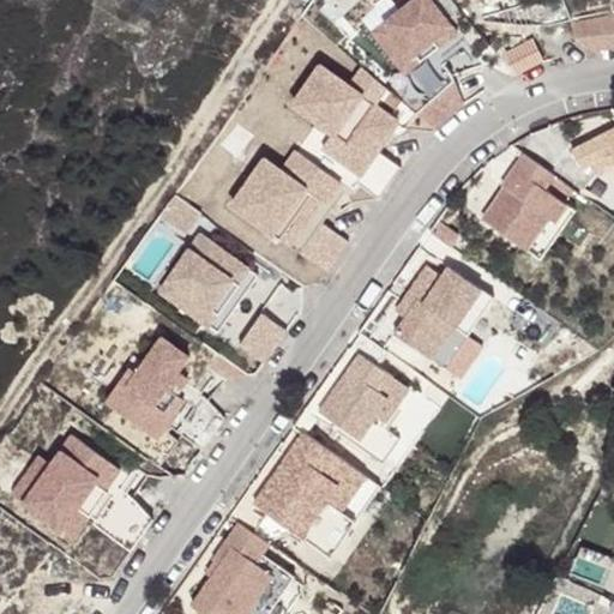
[(457,34),(429,0),(415,0),(374,34),(401,67),(429,44),(435,52),(457,34)]
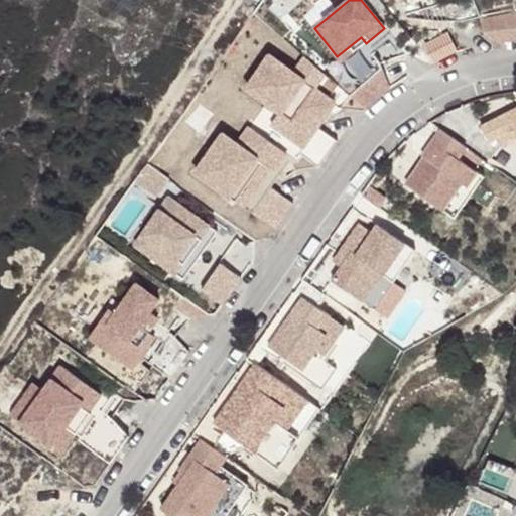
[(515,14),(479,16),(484,32),(497,42),(512,40),(515,39),(515,14)]
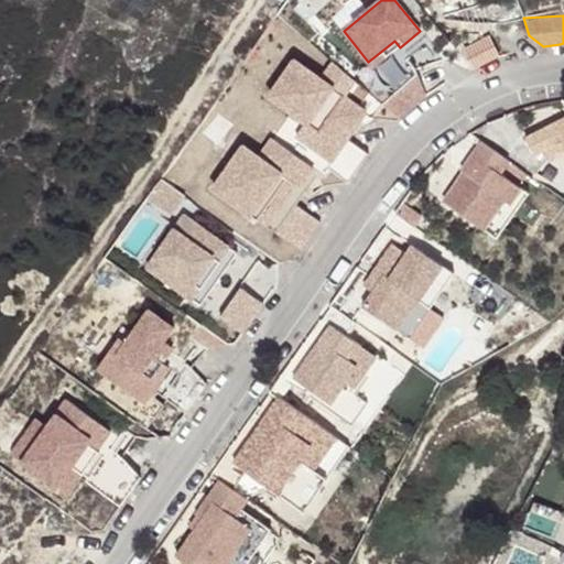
[(464,46),(472,68),(487,62),(500,57),(492,36),(464,46)]
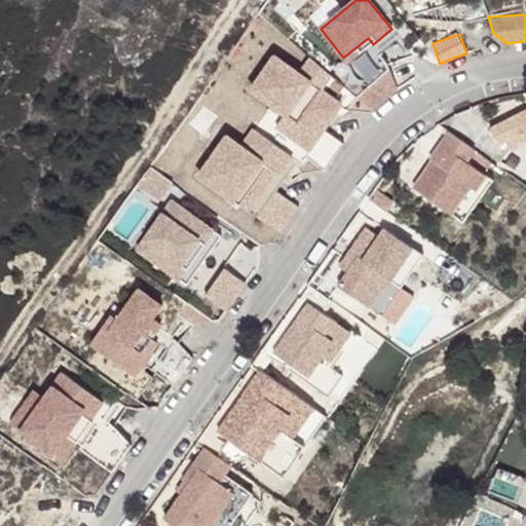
[(368,38),(343,58),(348,64),(373,44),(368,38)]
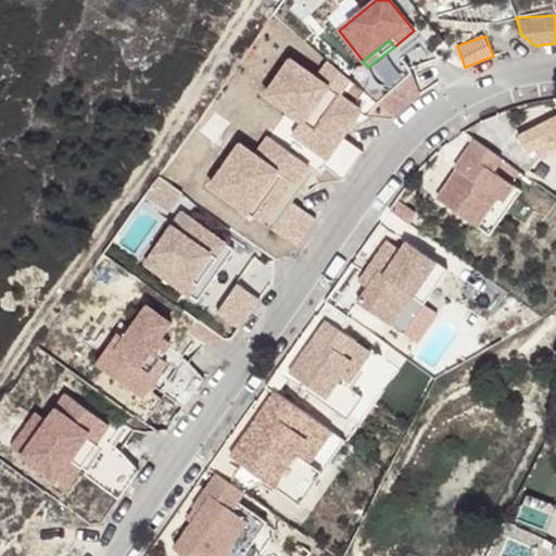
[(340,93),(350,79),(329,61),(316,78),(290,60),(266,96),(302,119),(300,124),(328,143),(349,114),(333,103),(340,93)]
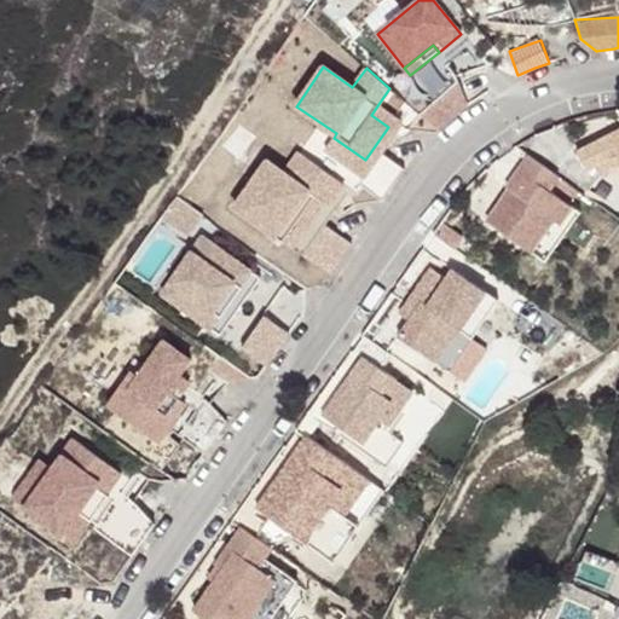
[(422,115),(439,129),(447,121),(463,109),(467,105),(460,84),(422,115)]
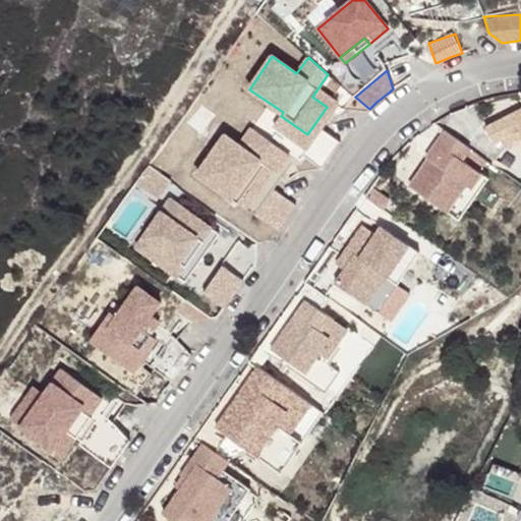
[(307,134),(281,116),(275,125),(290,136),(306,148),(321,127),(339,102),(319,88),(312,97),(327,107),(307,134)]
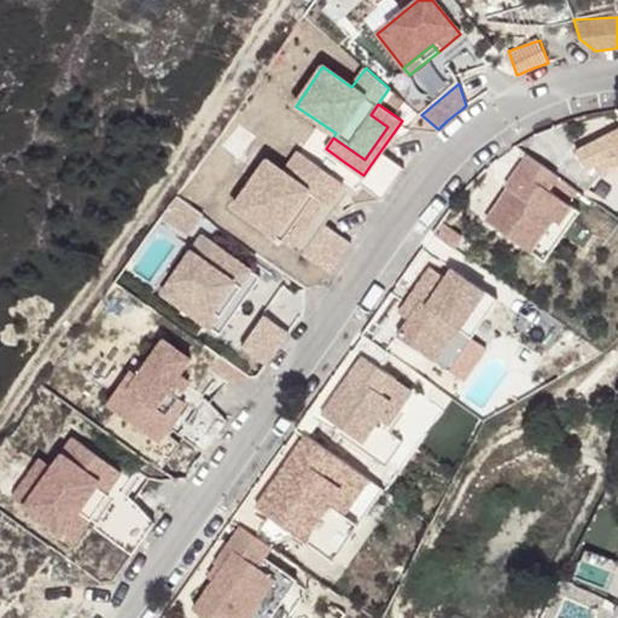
[(569,153),(578,172),(606,156),(617,176),(617,134),(614,128),(569,153)]
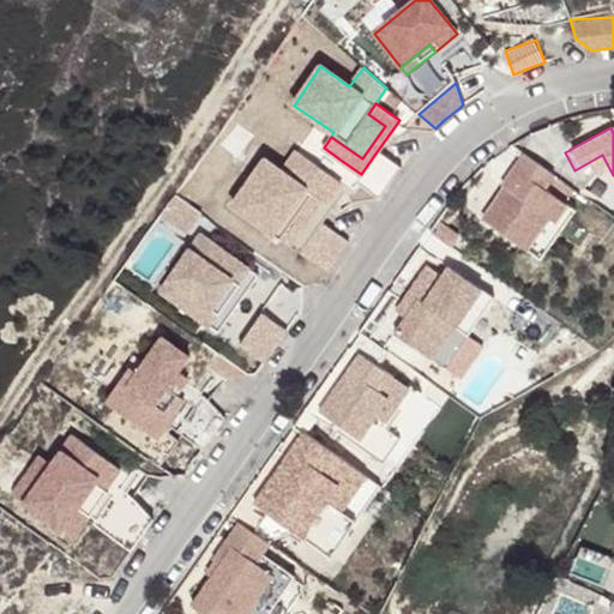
[(402,167),(378,150),(361,174),(342,161),(337,168),(380,198),(402,167)]
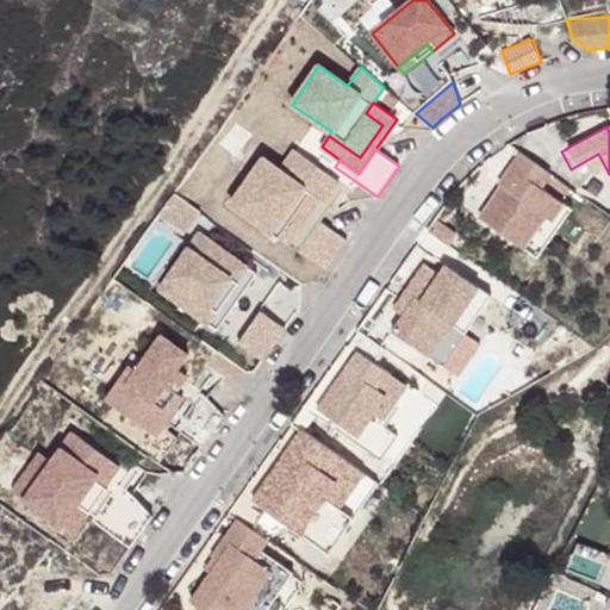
[(340,180),(296,150),(281,170),(265,159),(231,204),(272,232),(304,188),(319,199),(324,203),(340,180)]
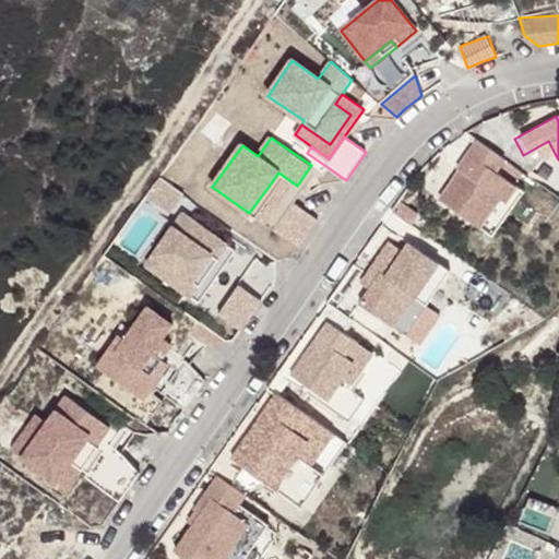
[(460,170),(440,199),(485,230),(515,186),(496,171),(504,158),(478,140),(459,169),(460,170)]
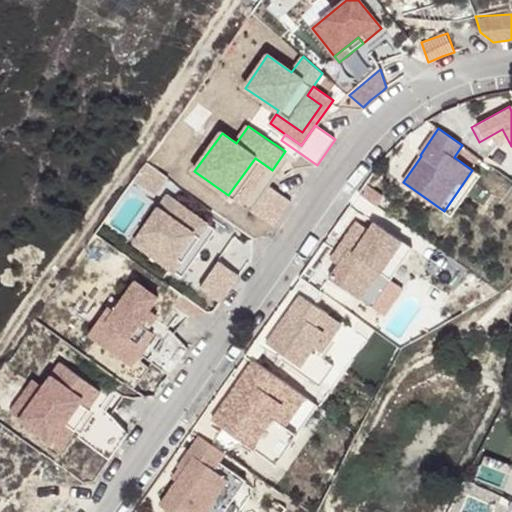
[(255,158),(228,195),(242,204),(268,167),(255,158)]
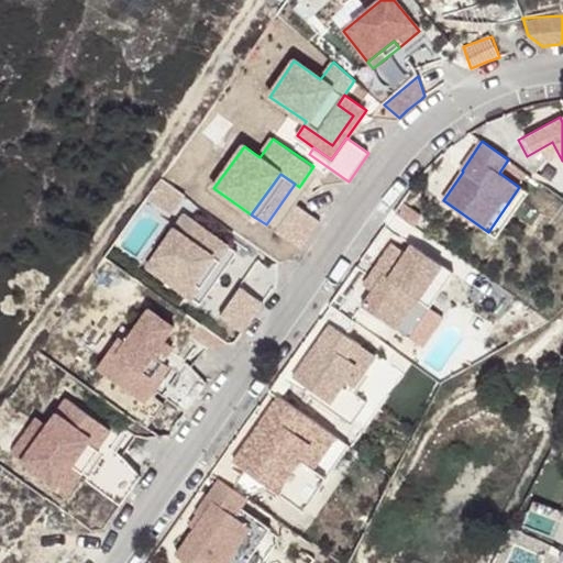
[(519,187),(488,232),(496,238),(528,192),(519,187)]
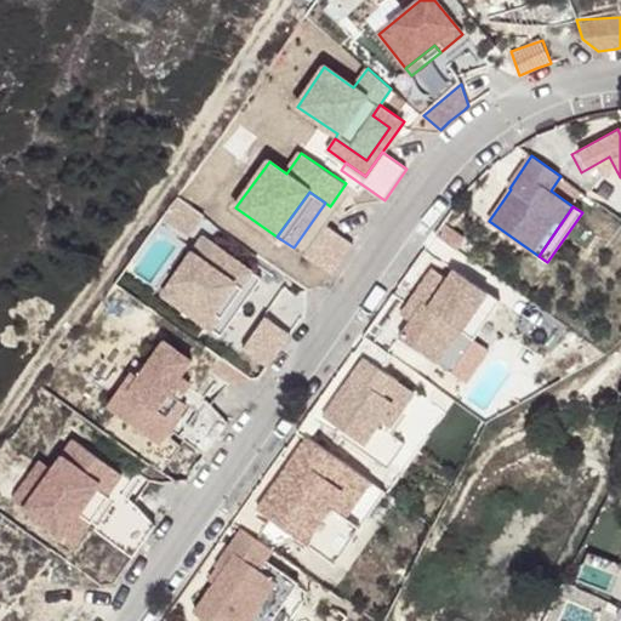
[(326,226),(305,256),(331,275),(353,245),(326,226)]
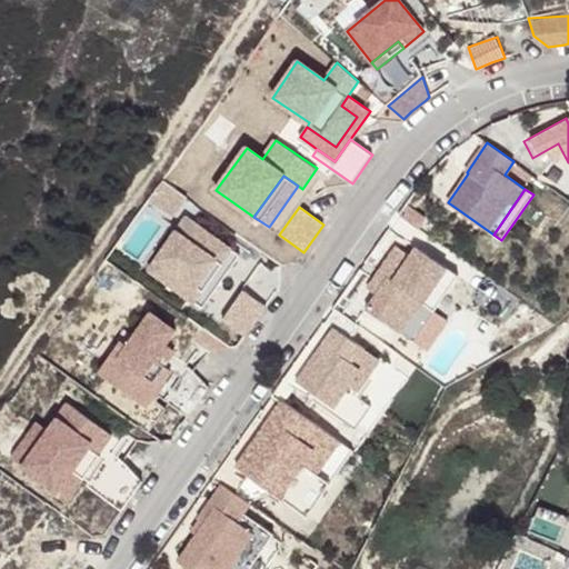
[(175,232),(182,237),(191,223),(185,219),(175,232)]
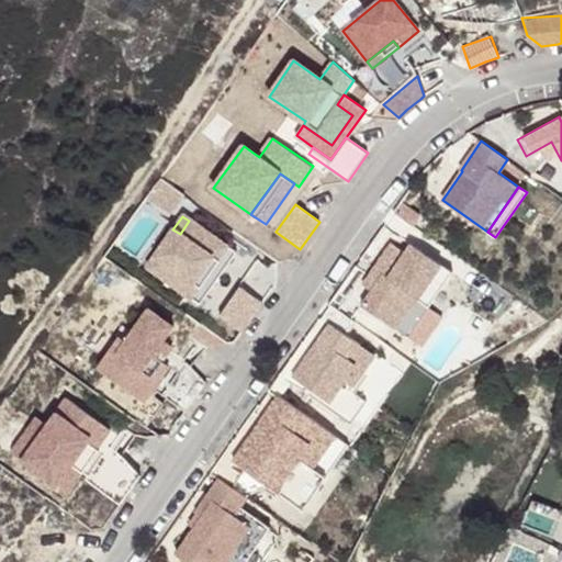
[(172,229),(146,268),(200,305),(236,253),(189,221),(180,234),(172,229)]
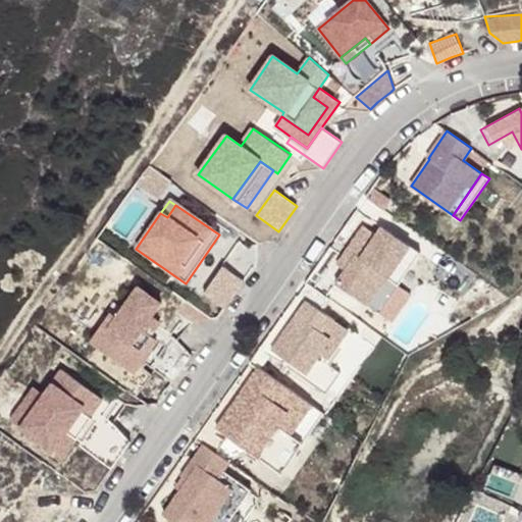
[(363,224),(347,249),(356,255),(346,269),(336,282),(367,304),(386,275),(388,276),(410,245),(382,225),(376,233),(363,224)]
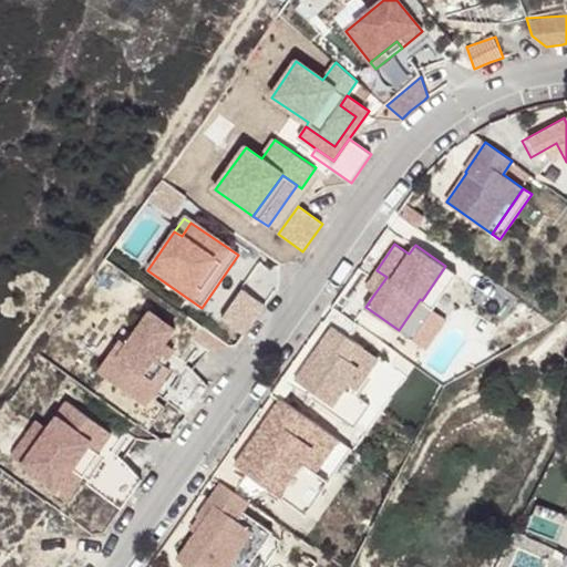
[(377,270),(366,286),(375,292),(387,277),(377,270)]
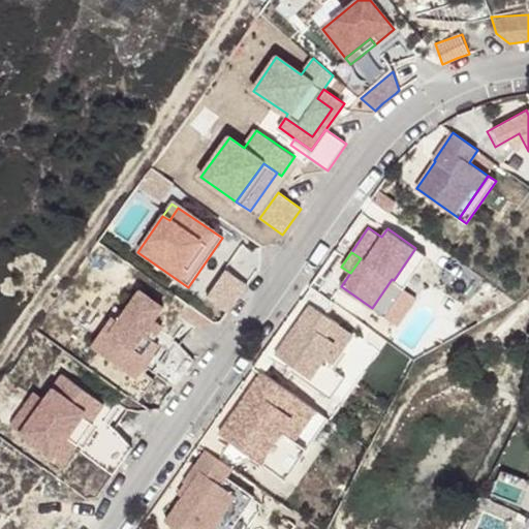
[(211,320),(223,320),(247,285),(226,270),(197,311),(211,320)]
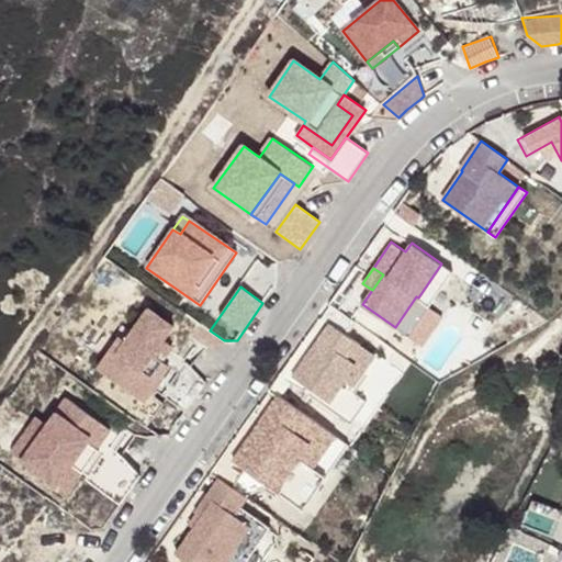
[(156,389),(187,412),(206,383),(182,359),(170,367),(165,362),(175,348),(165,341),(175,327),(150,307),(126,341),(120,337),(99,369),(146,402),(156,389)]
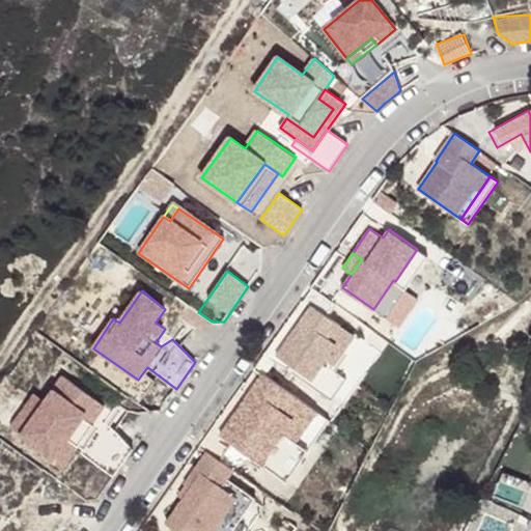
[(292,334),(276,357),(296,370),(334,397),(345,381),(330,370),(333,366),(326,361),(336,345),(327,338),(337,325),(311,306),(301,322),(307,326),(298,338),(292,334)]
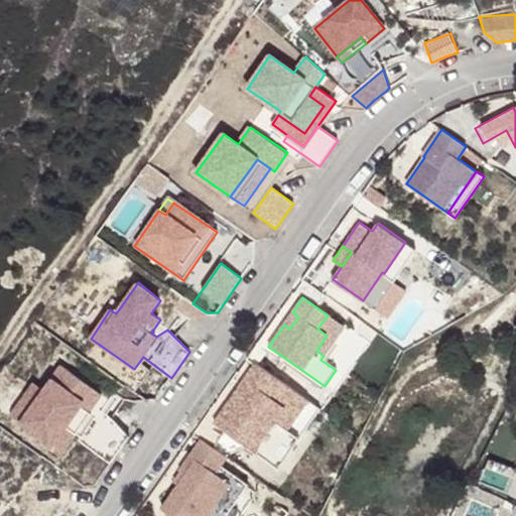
[(292,312),(284,325),(289,329),(298,316),(292,312)]
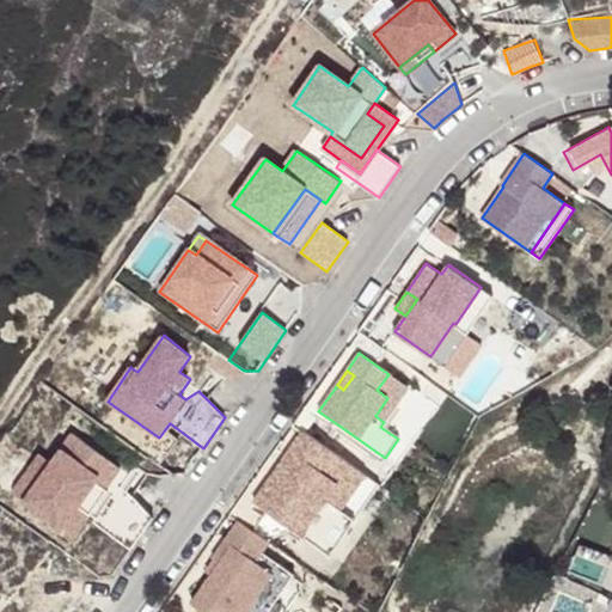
[(389,374),(377,390),(387,398),(375,416),(384,422),(408,387),(389,374)]
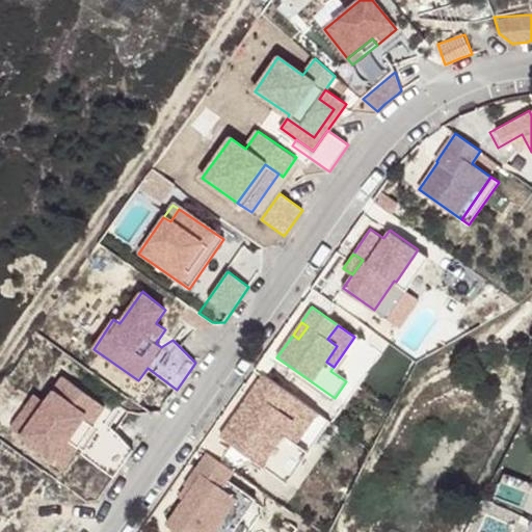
[(264,375),(209,453),(233,470),(255,459),(288,482),(330,422),(264,375)]
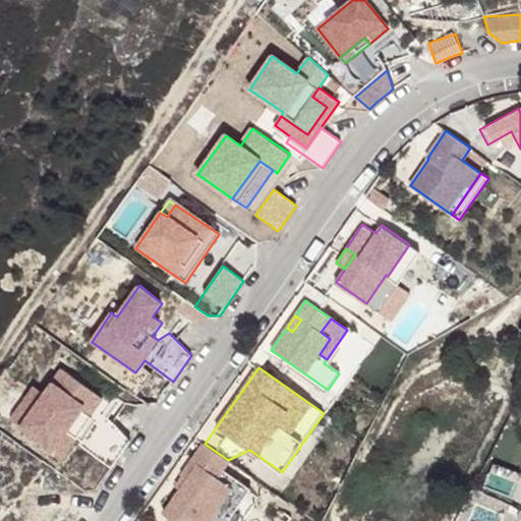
[(104,400),(60,370),(43,395),(19,428),(63,458),(104,400)]
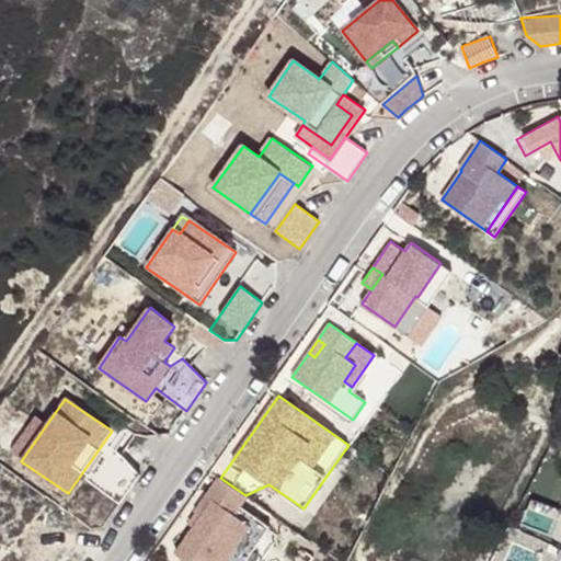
[(21,461),(46,425),(34,418),(10,454),(21,461)]
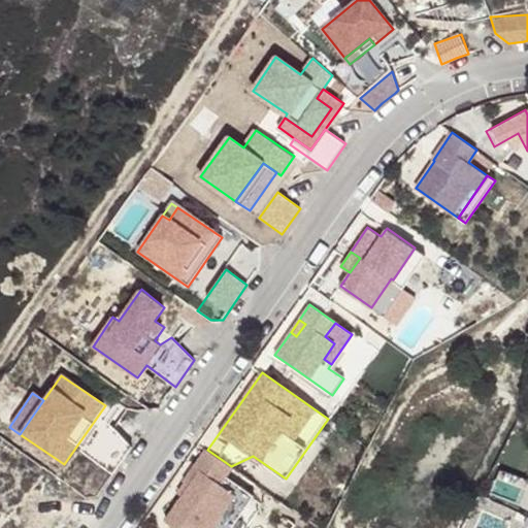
[(132,447),(109,425),(87,456),(112,474),(132,447)]
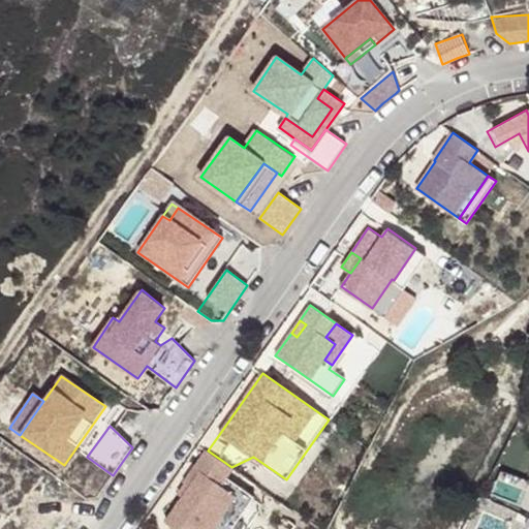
[(184,496),(166,521),(178,528),(231,528),(249,504),(255,497),(241,486),(235,494),(220,485),(232,468),(231,467),(208,450),(207,449),(185,481),(187,484),(191,487),(184,496)]
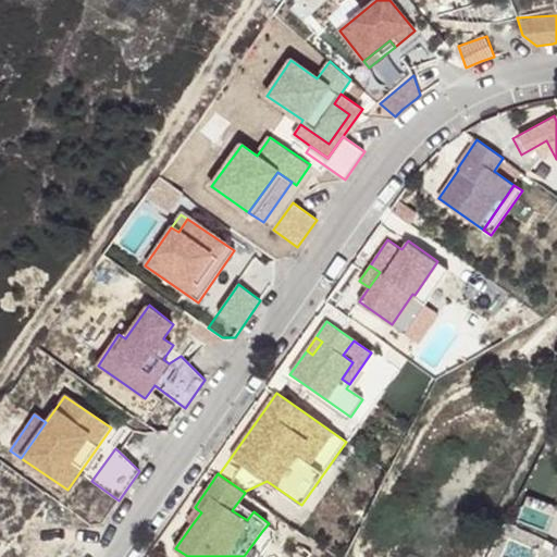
[(201,512),(197,509),(189,519),(194,522),(201,512)]
